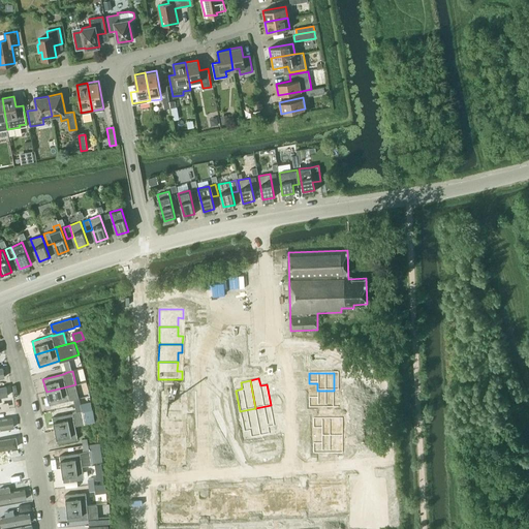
[(79,398),(75,384),(47,392),(50,405),(69,400),(79,398)]
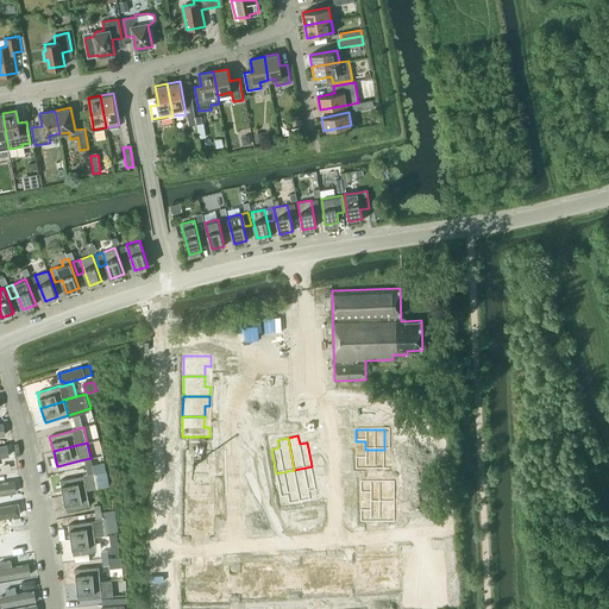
[(7,445),(0,446),(0,465),(11,464),(7,445)]
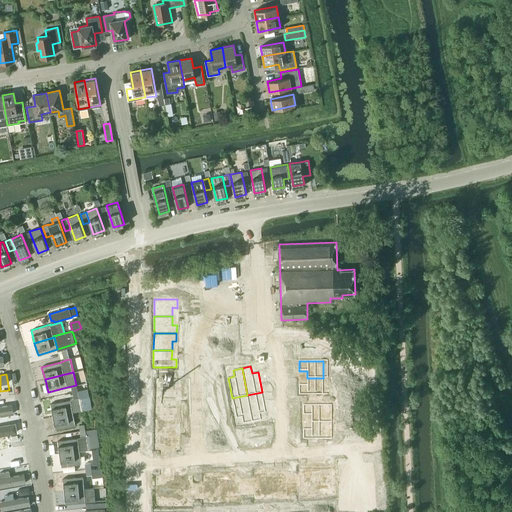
[(299,385),(299,395),(323,395),(323,378),(307,378),(307,385),(299,385)]
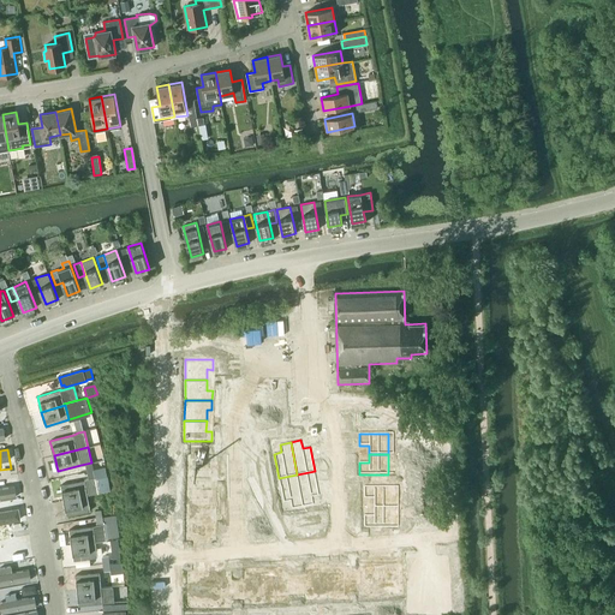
[(189,458),(187,478),(210,478),(210,469),(215,469),(216,458),(189,458)]
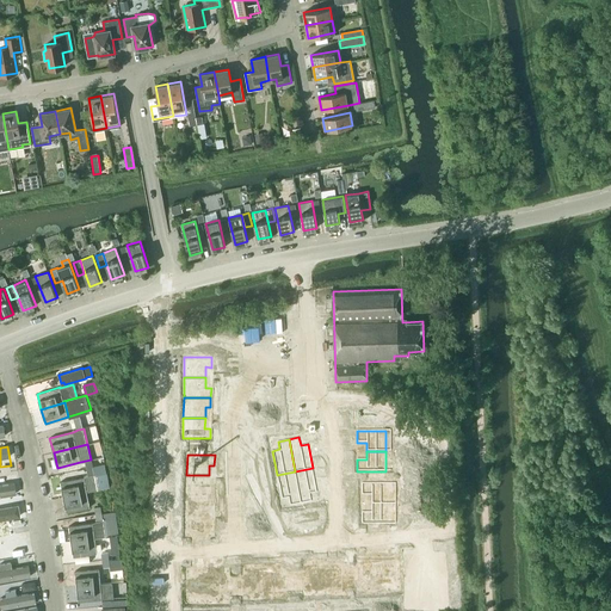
[(105,464),(92,467),(94,474),(97,489),(110,487),(105,464)]
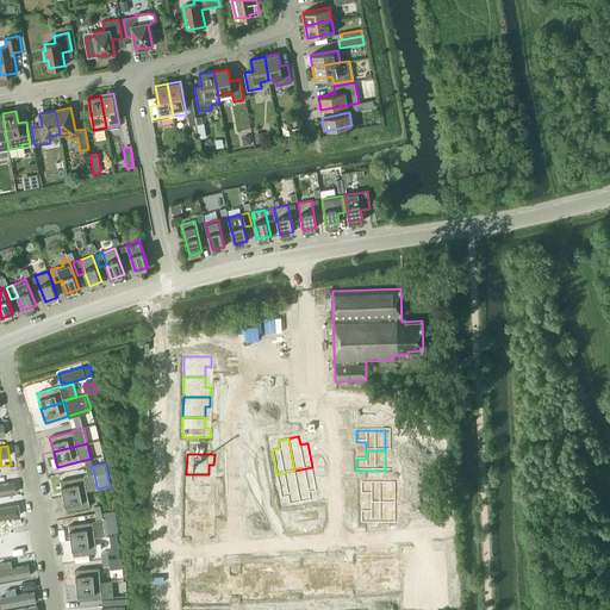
[(312,467),(294,471),(300,503),(311,500),(309,492),(316,491),(312,467)]
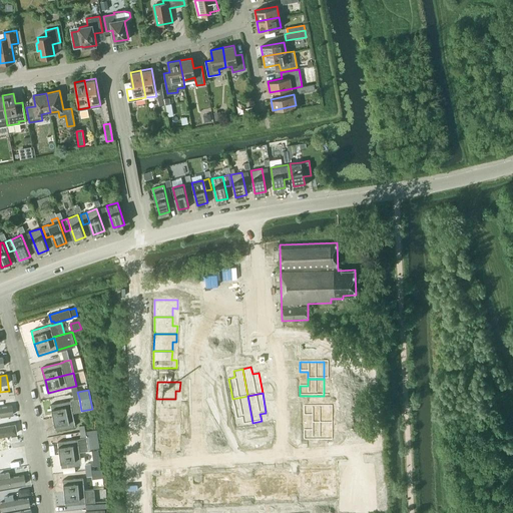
[(247,396),(232,399),(236,419),(242,418),(243,425),(252,423),(247,396)]
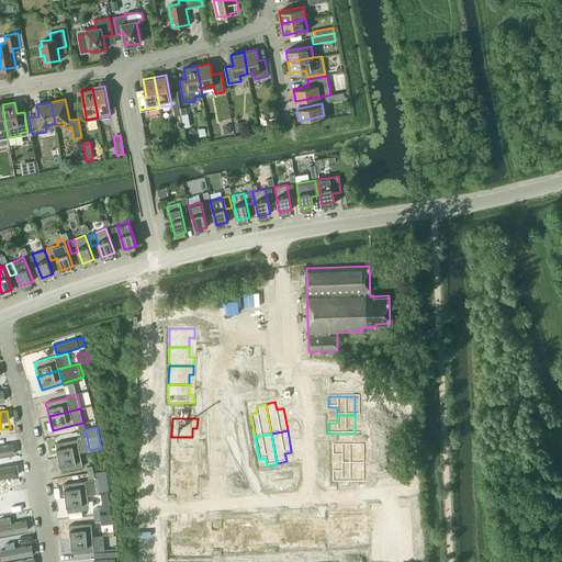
[(12,436),(0,438),(0,456),(15,453),(12,436)]
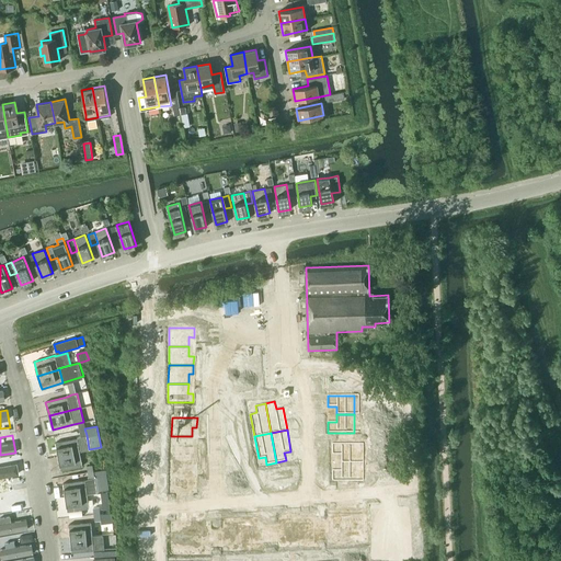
[(55,442),(58,456),(80,451),(89,449),(87,435),(81,436),(77,438),(55,442)]
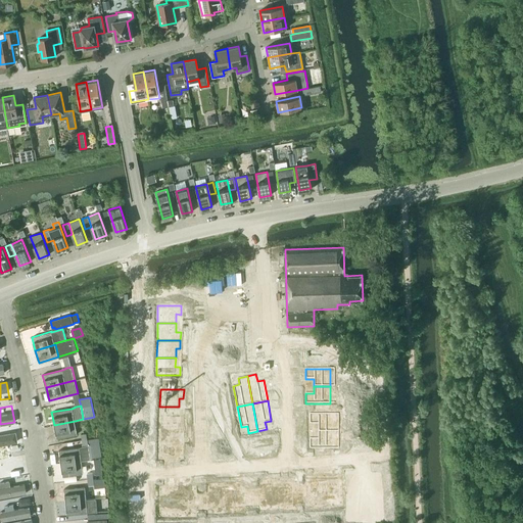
[(159,407),(159,424),(183,424),(183,416),(178,416),(179,407),(159,407)]
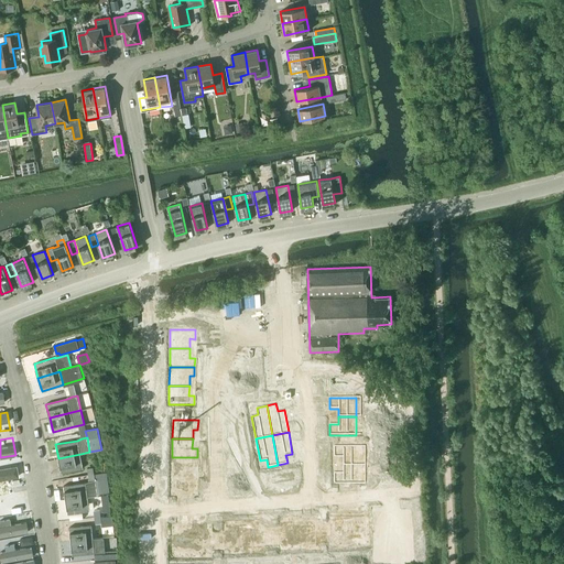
[(334,445),(334,456),(343,456),(343,464),(360,464),(360,445),(334,445)]
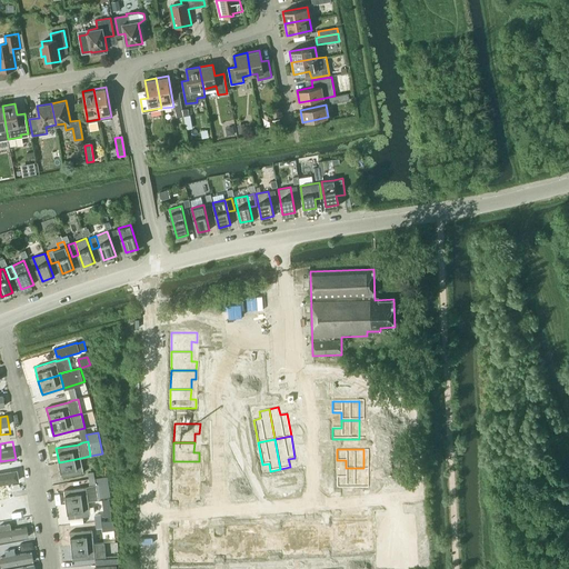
[(83,472),(81,458),(59,462),(62,477),(83,472)]
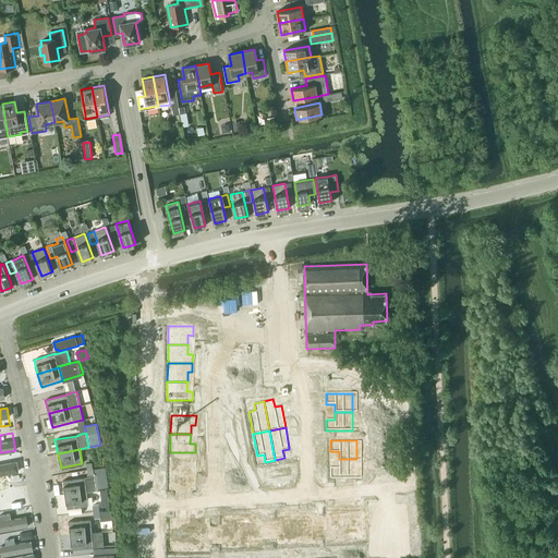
[(170,452),(170,471),(190,471),(190,461),(195,462),(195,452),(170,452)]
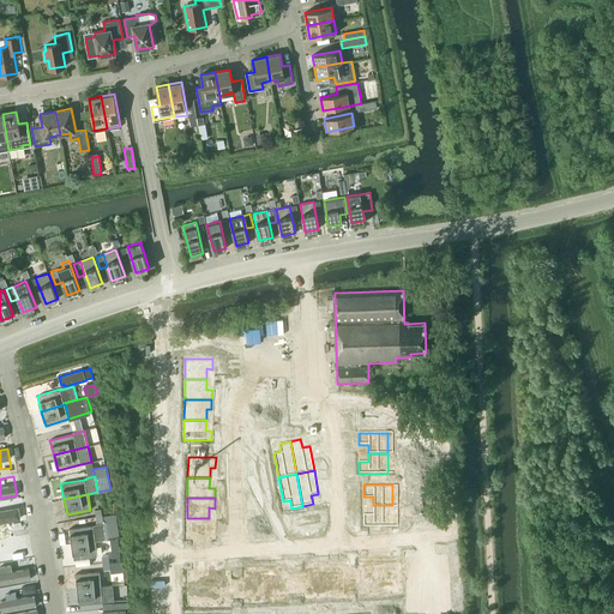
[(363,513),(363,525),(392,525),(392,505),(373,505),(373,513),(363,513)]
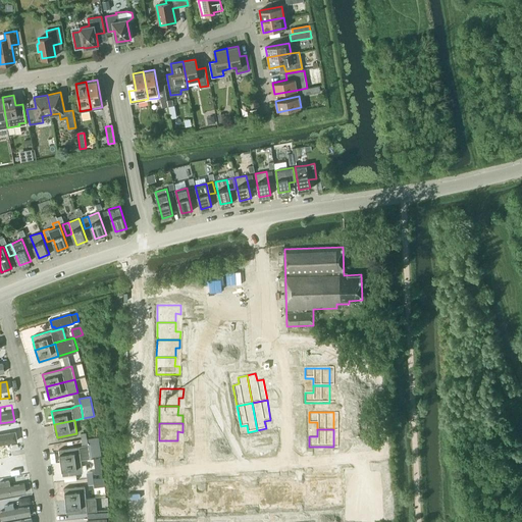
[(101,457),(98,437),(87,438),(90,459),(94,458),(101,457)]
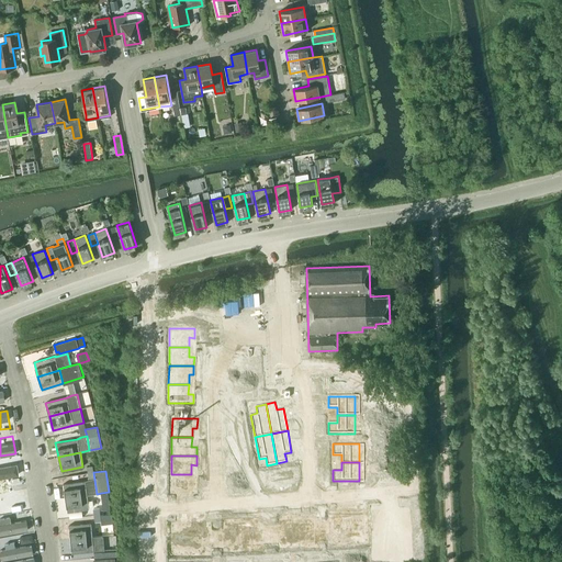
[(64,484),(66,497),(87,494),(87,495),(97,494),(93,472),(88,473),(88,480),(64,484)]
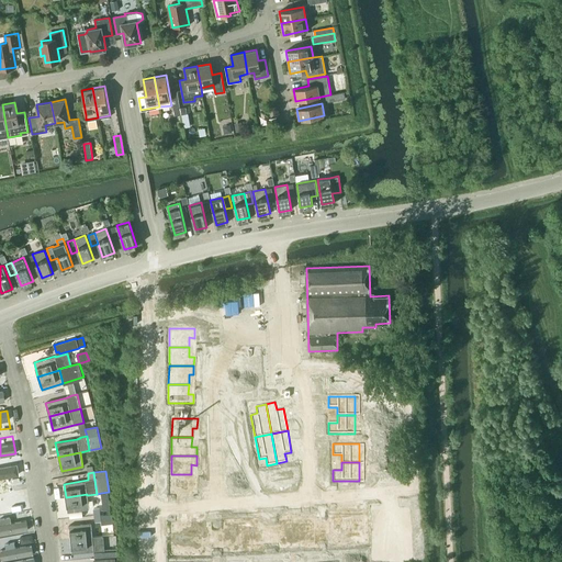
[(171,474),(170,493),(195,493),(195,484),(191,484),(191,474),(171,474)]
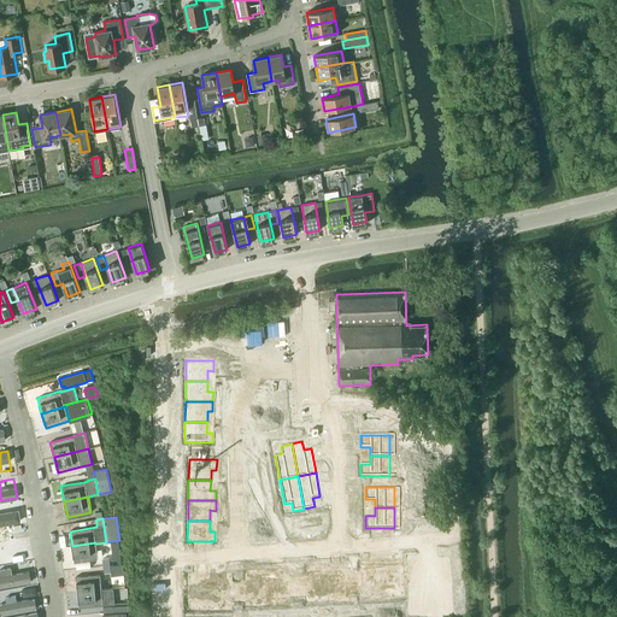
[(111,541),(113,560),(123,559),(119,540),(111,541)]
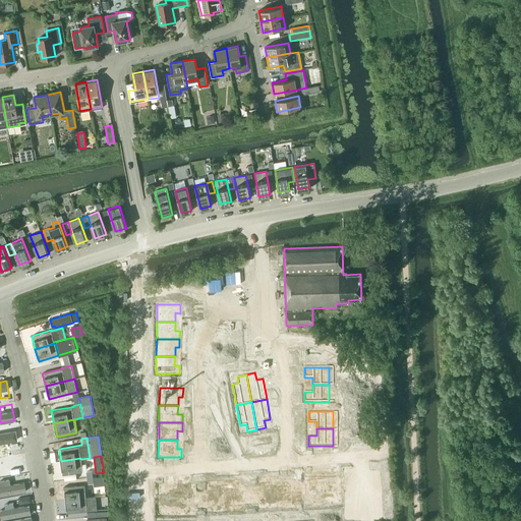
[(82,471),(80,459),(80,458),(61,461),(62,474),(82,471)]
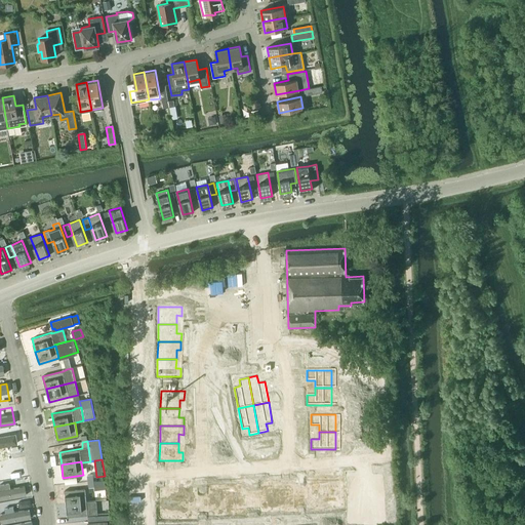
[(307,478),(307,502),(324,502),(324,486),(317,486),(317,478),(307,478)]
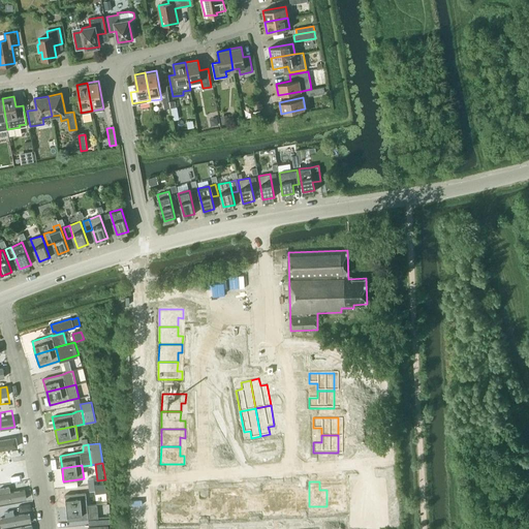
[(327,490),(327,506),(344,506),(344,481),(334,481),(334,490),(327,490)]
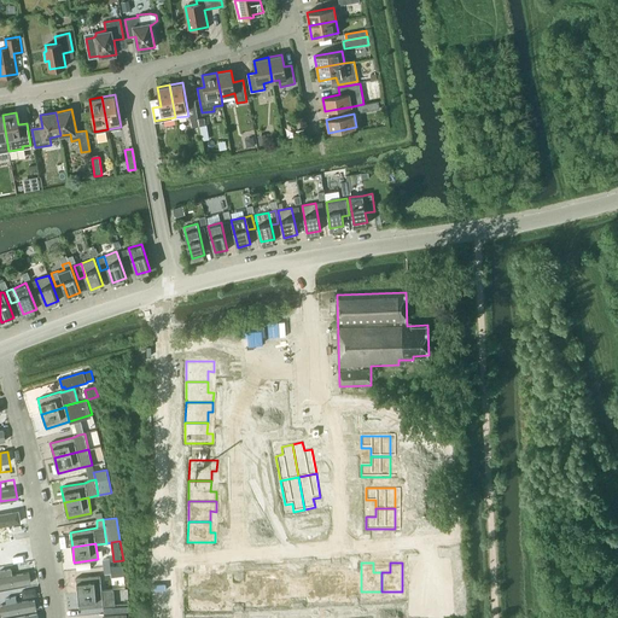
[(28,564),(0,567),(0,588),(31,582),(28,564)]
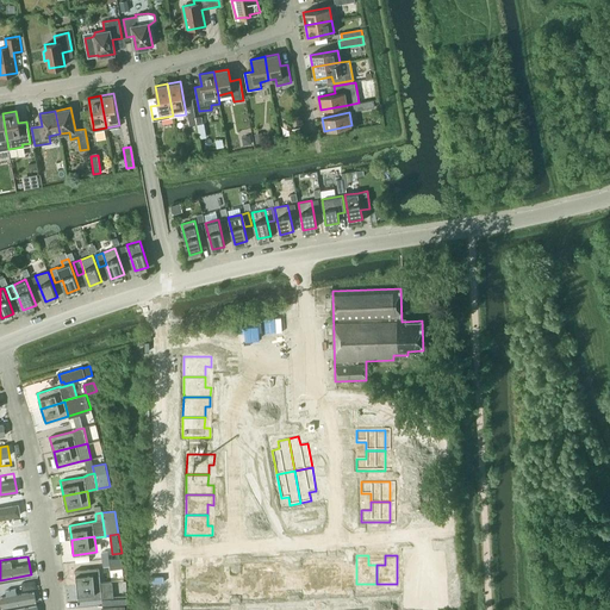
[(109,559),(104,560),(104,566),(110,565),(111,568),(123,567),(123,558),(109,559)]
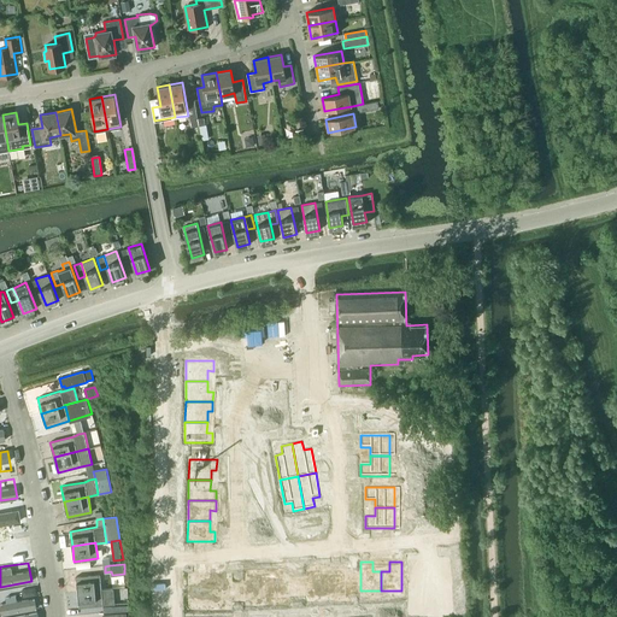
[(307,565),(307,594),(329,594),(329,575),(319,575),(319,565),(307,565)]
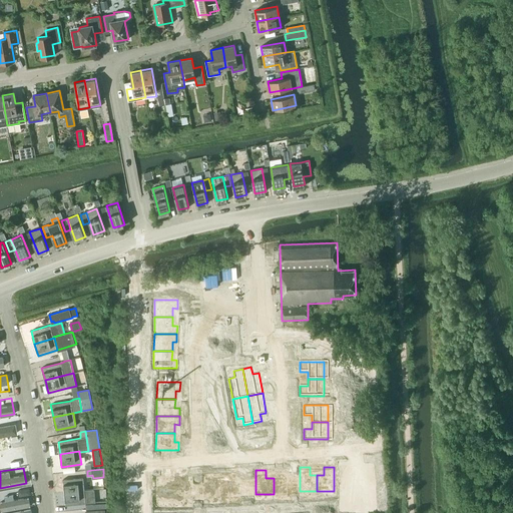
[(274,478),(274,494),(291,494),(291,470),(281,470),(281,478),(274,478)]
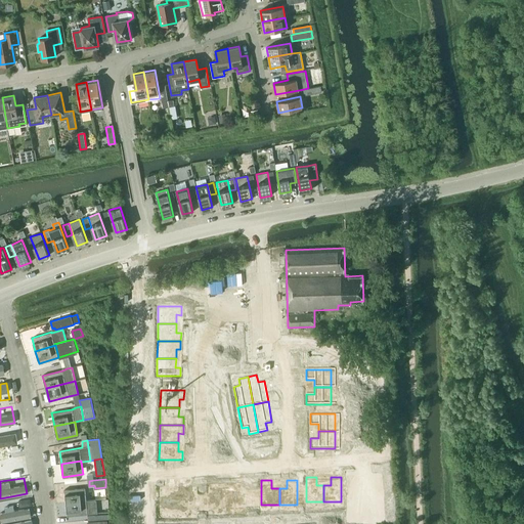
[(209,484),(209,509),(226,509),(226,492),(219,492),(219,484),(209,484)]
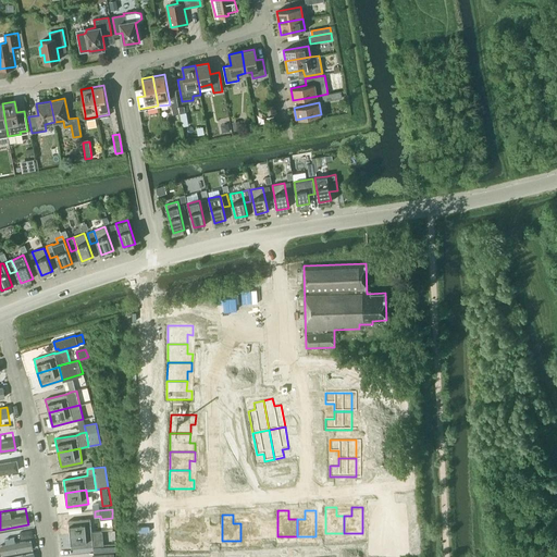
[(240,523),(240,541),(260,541),(260,515),(249,515),(249,523),(240,523)]
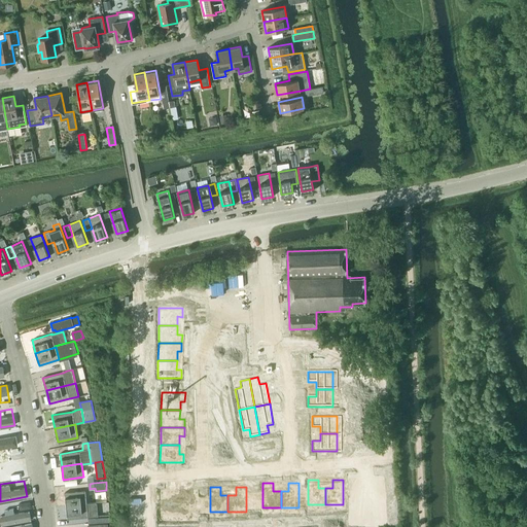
[(85,490),(65,492),(66,505),(86,503),(85,490)]
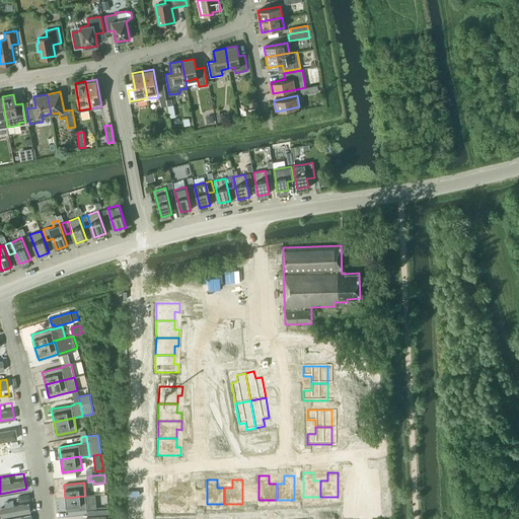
[(159,484),(159,508),(176,508),(176,492),(169,492),(169,484),(159,484)]
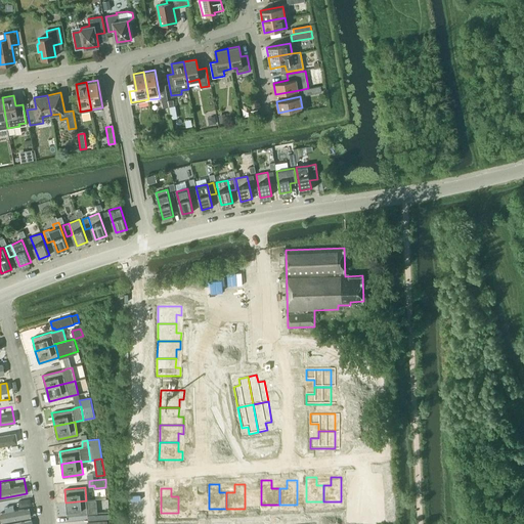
[(178,496),(178,513),(195,513),(195,488),(185,488),(185,496),(178,496)]
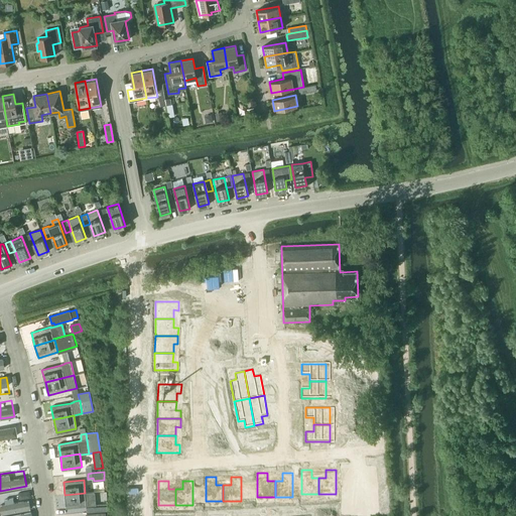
[(85,493),(65,495),(66,508),(86,506),(96,505),(95,492),(85,493)]
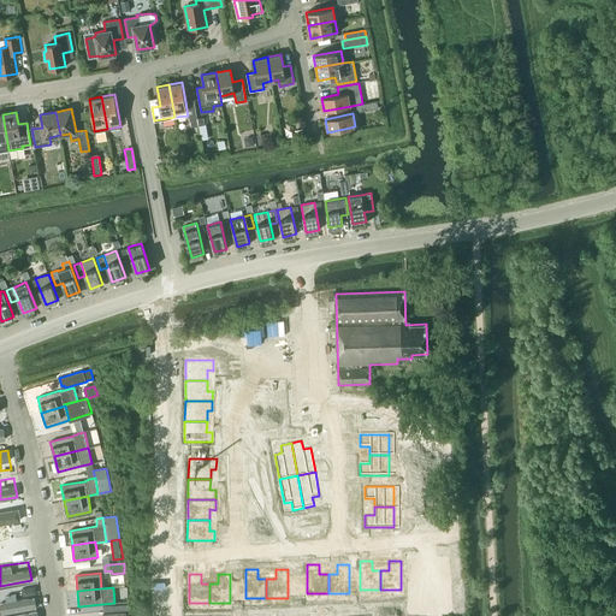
[(34,588),(0,593),(0,603),(3,614),(36,606),(34,588)]
